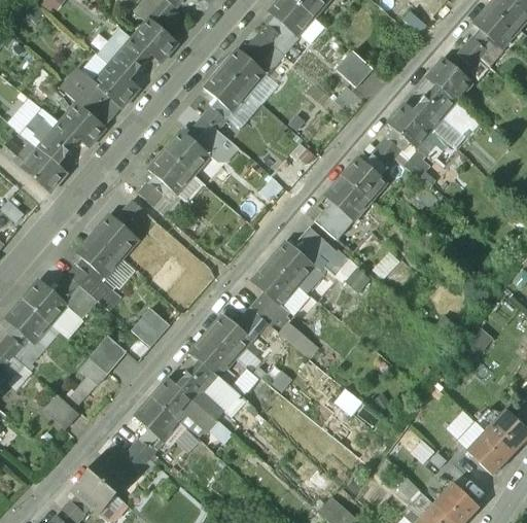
[(174,5),(168,0),(163,0),(155,9),(161,13),(165,16),(174,5)]
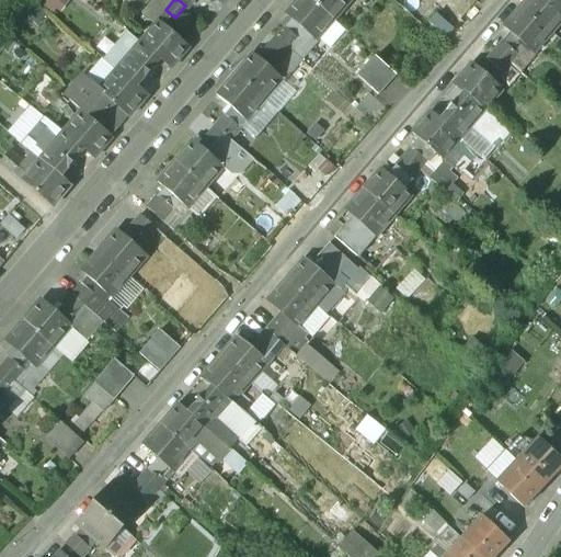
[(333,16),(315,0),(295,0),(286,10),(307,30),(316,37),(333,16)]
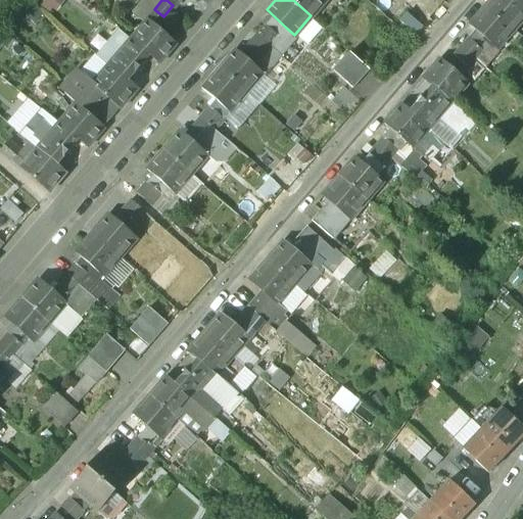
[(293,0),(311,15),(324,0),(293,0)]
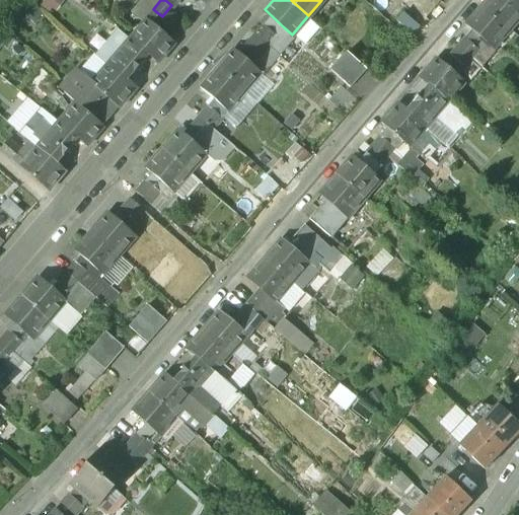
[(485,0),(482,3),(510,26),(518,15),(518,1),(517,0),(485,0)]
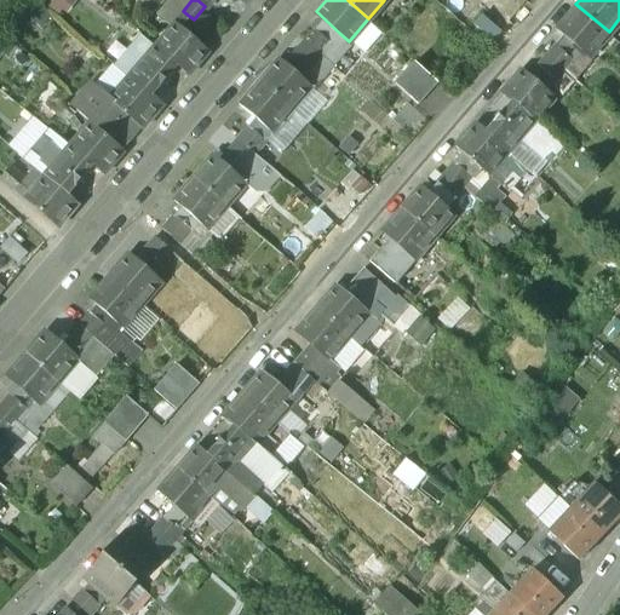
[(609,32),(575,4),(556,27),(563,33),(580,47),(589,55),(609,32)]
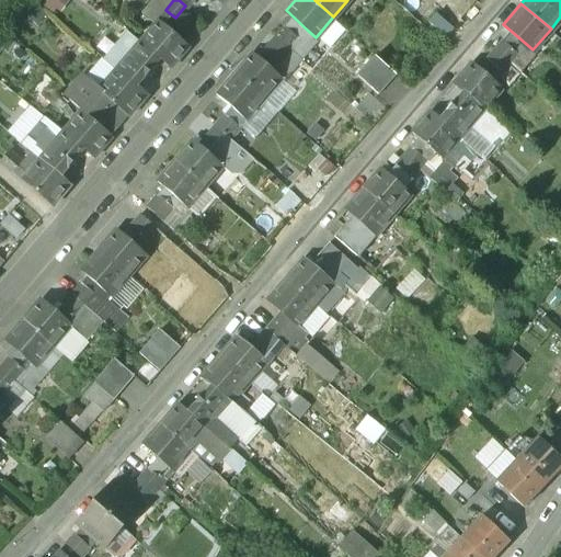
[(307,30),(292,15),(274,35),(290,48),(307,30)]
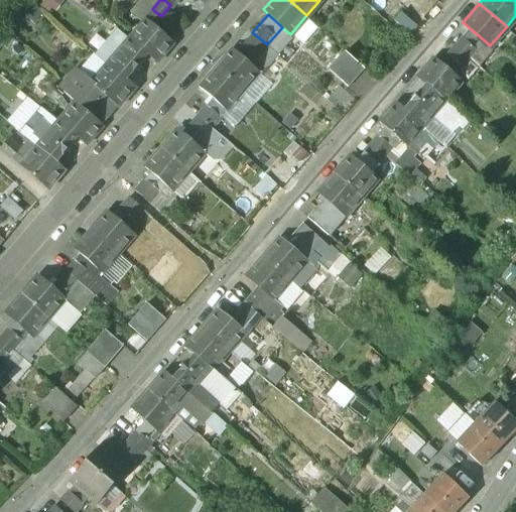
[(146,16),(129,36),(148,52),(156,59),(173,40),(146,16)]
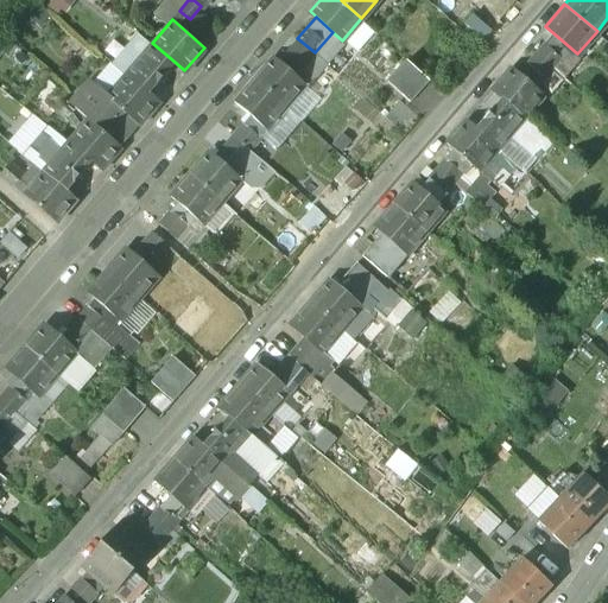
[(126,32),(114,46),(125,56),(133,45),(137,40),(126,32)]
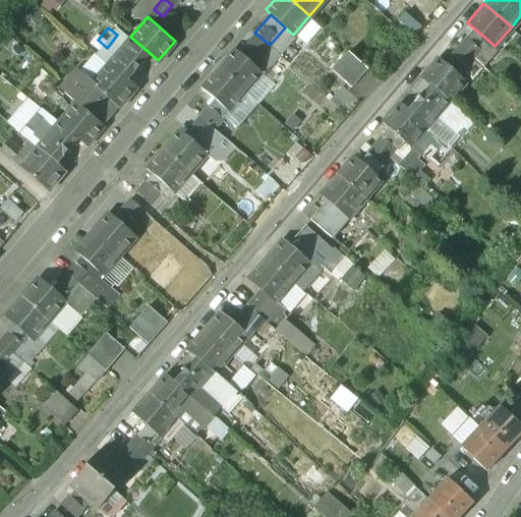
[(487,40),(473,27),(459,45),(472,56),(487,40)]
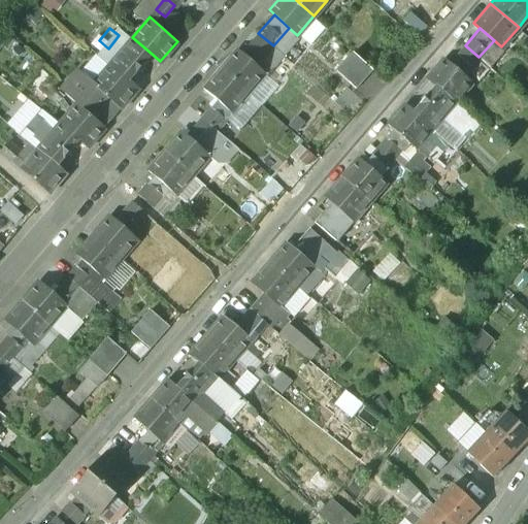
[(258,33),(242,51),(251,58),(254,55),(261,61),(273,45),(258,33)]
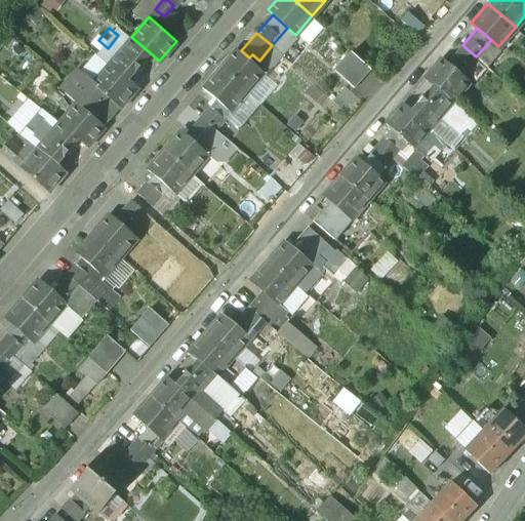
[(131,37),(109,63),(129,79),(151,53),(131,37)]
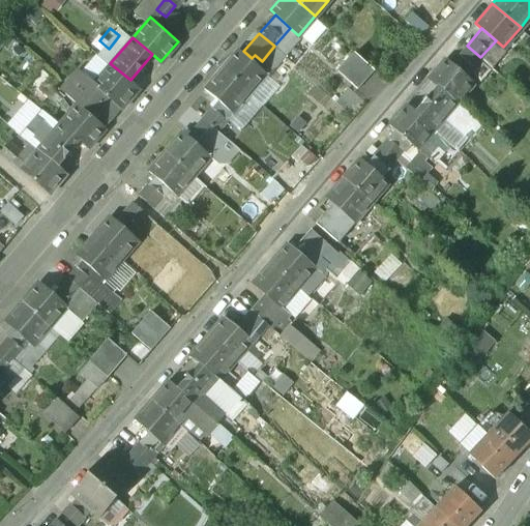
[(116,39),(112,45),(117,49),(121,44),(116,39)]
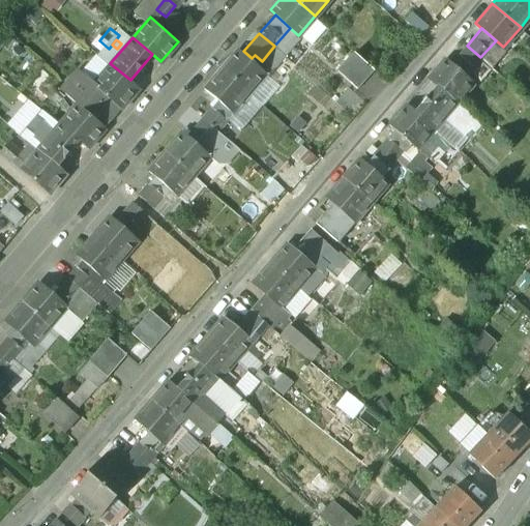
[(480,57),(467,46),(452,62),(466,75),(480,57)]
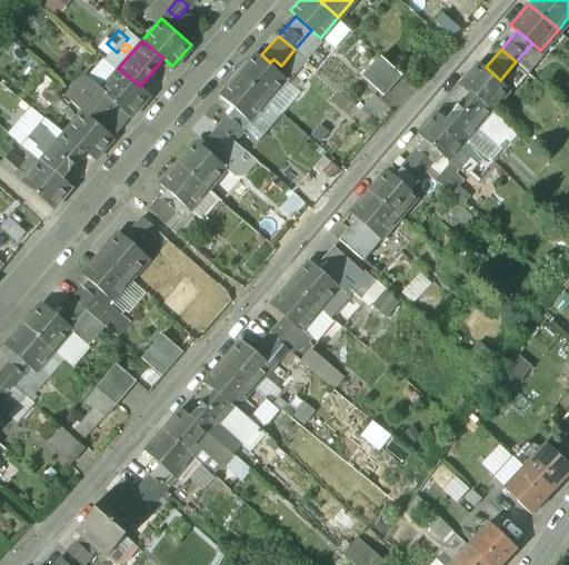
[(261,55),(256,50),(238,71),(269,98),(287,77),(270,62),(261,55)]
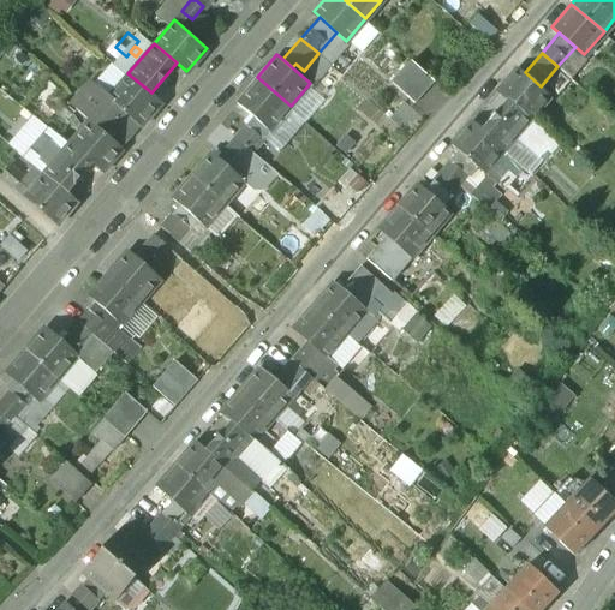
[(411,59),(392,81),(413,101),(434,79),(411,59)]
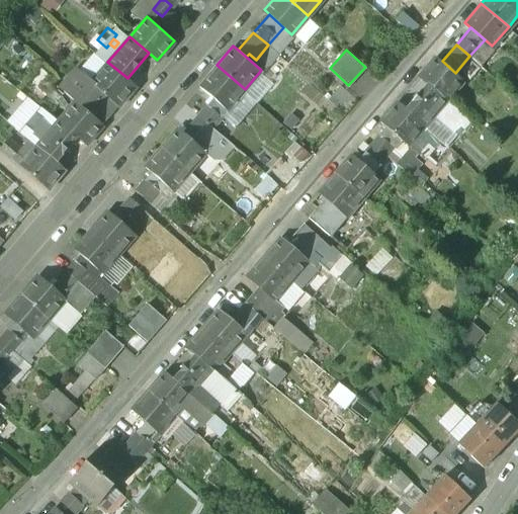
[(442,61),(436,56),(419,75),(428,83),(446,98),(463,79),(455,73),(442,61)]
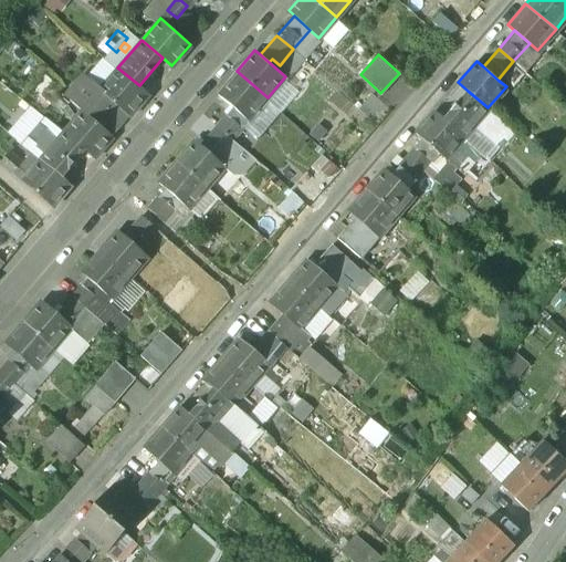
[(139,85),(117,68),(101,86),(100,87),(106,93),(127,112),(129,114),(148,93),(139,85)]
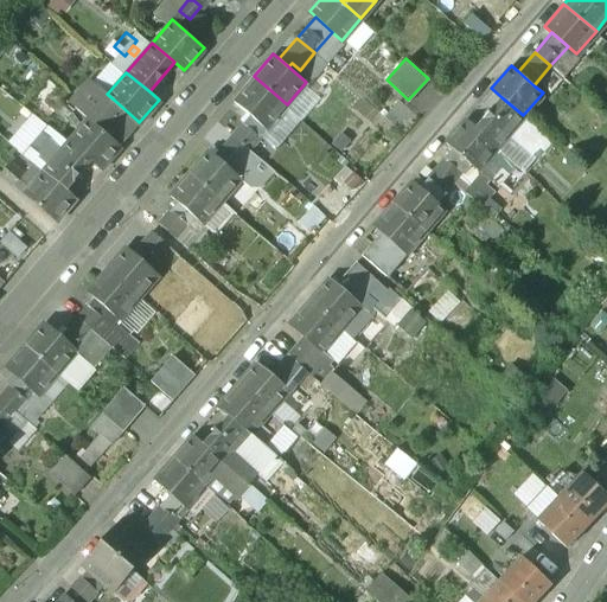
[(287,104),(254,76),(234,98),(250,113),(260,121),(267,127),(287,104)]
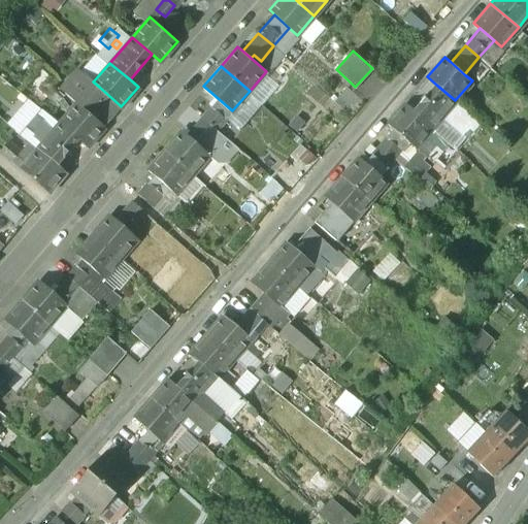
[(84,71),(74,72),(61,87),(77,101),(83,105),(99,87),(93,82),(94,80),(84,71)]
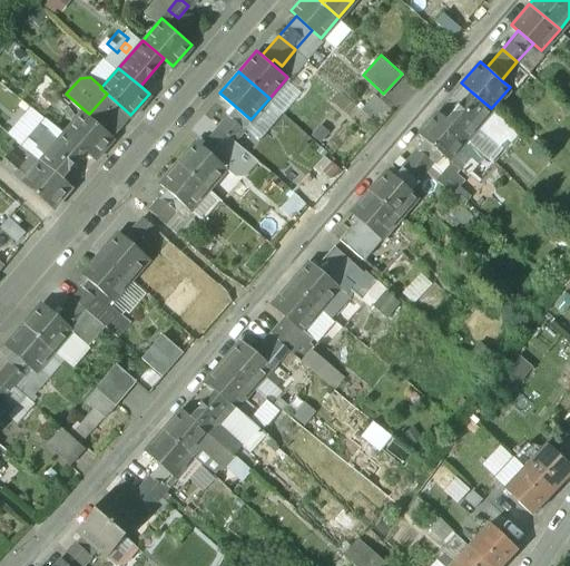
[(471,91),(446,119),(467,137),(477,126),(491,108),(471,91)]
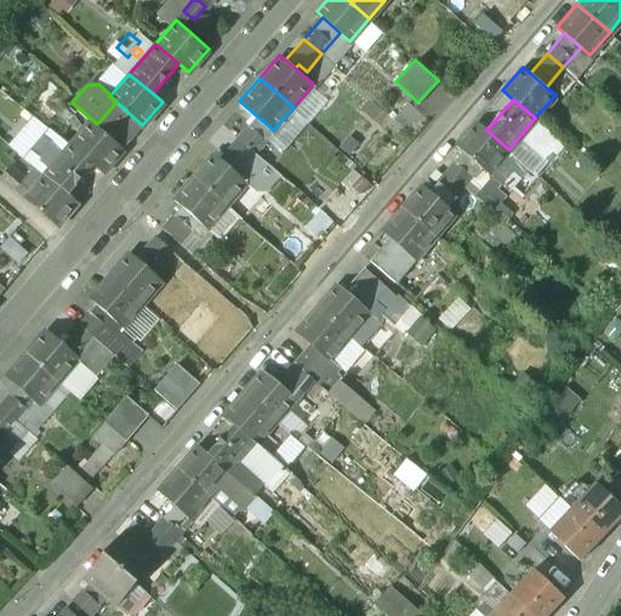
[(117,102),(97,124),(120,144),(140,123),(117,102)]
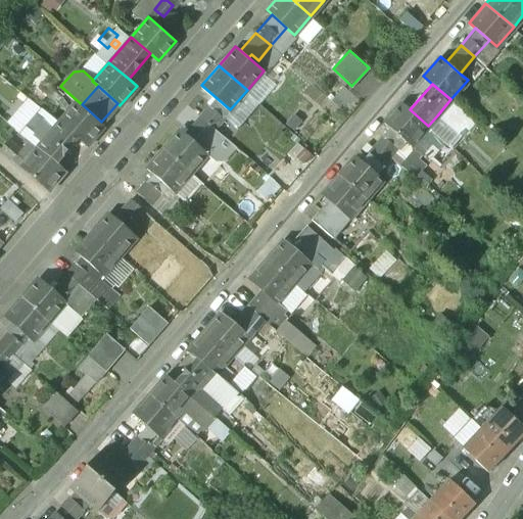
[(216,97),(200,114),(216,127),(227,112),(221,107),(224,104),(216,97)]
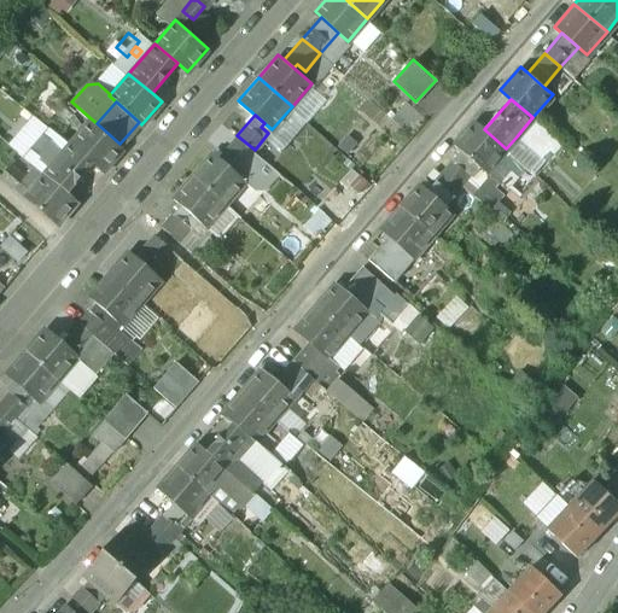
[(532,117),(517,136),(546,161),(561,142),(532,117)]
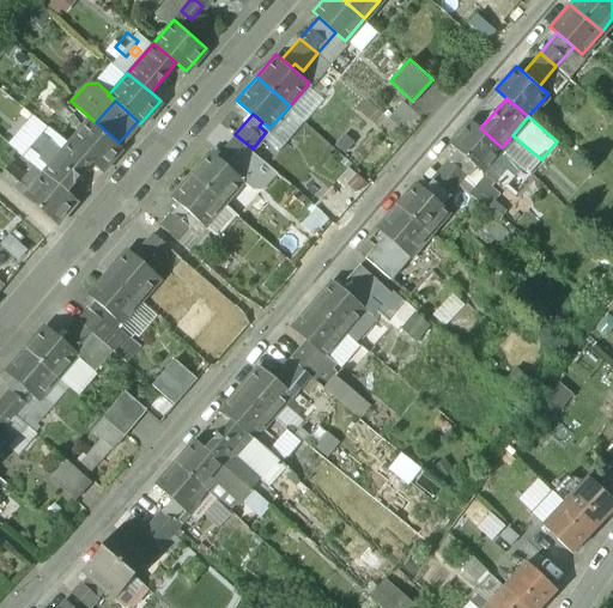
[(96,122),(90,117),(70,140),(92,159),(102,168),(122,145),(119,143),(96,122)]
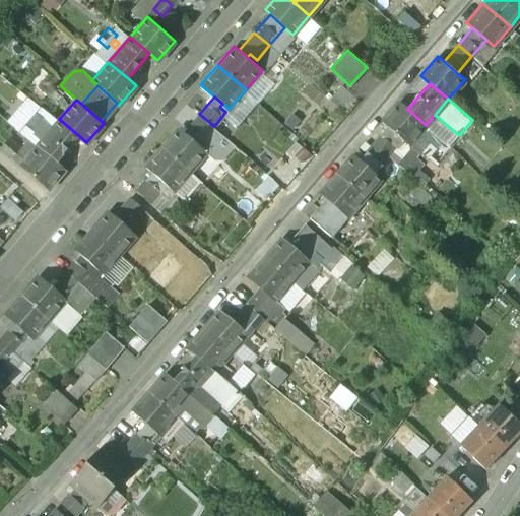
[(407,109),(398,101),(382,120),(388,126),(402,138),(409,144),(425,126),(426,125),(407,109)]
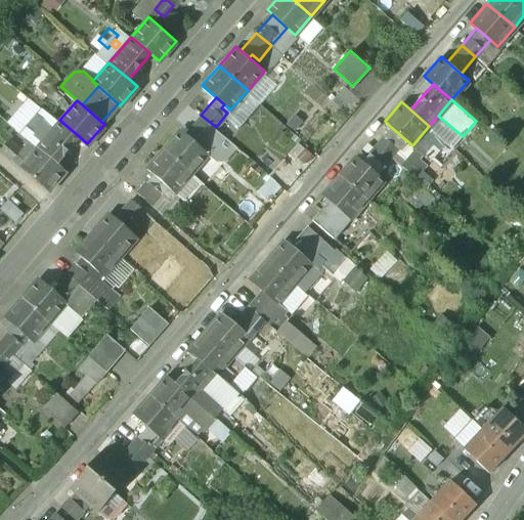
[(36,112),(26,124),(35,132),(42,124),(46,120),(36,112)]
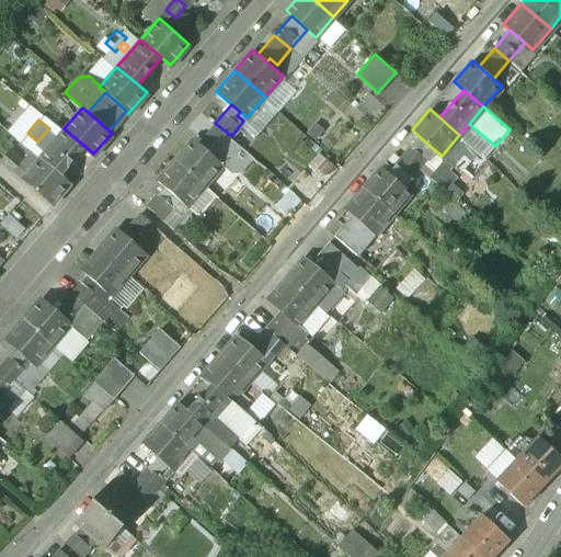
[(215,123),(199,141),(208,149),(212,145),(218,151),(231,136),(215,123)]
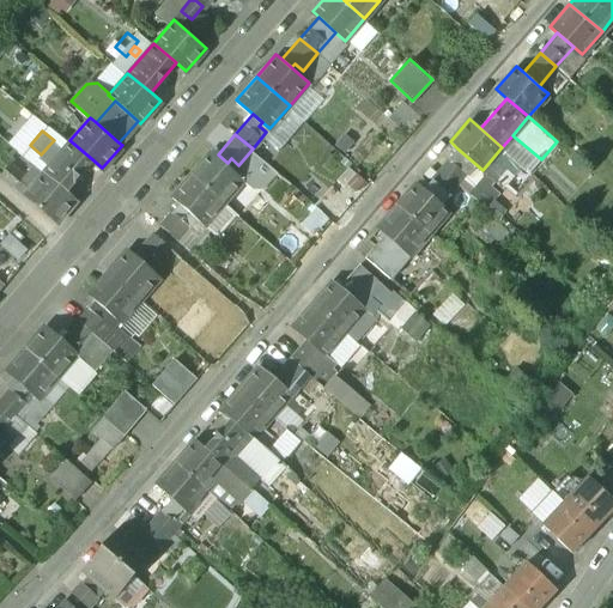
[(541,159),(513,135),(502,147),(501,149),(529,172),(541,159)]
